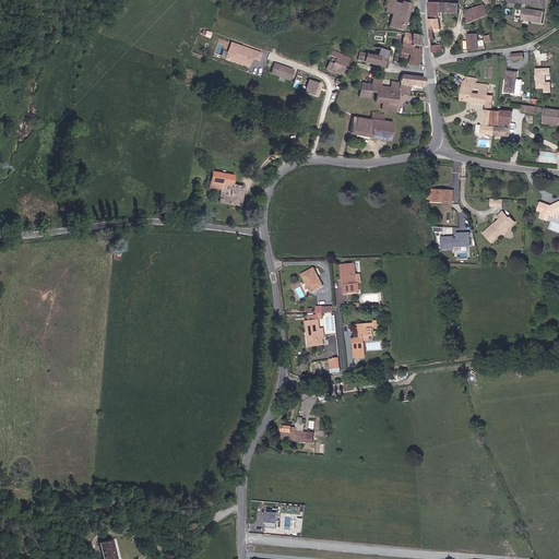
[(390,24),(404,30),(413,3),(402,0),(388,0),(387,6),(390,7),(394,9),(390,24)]
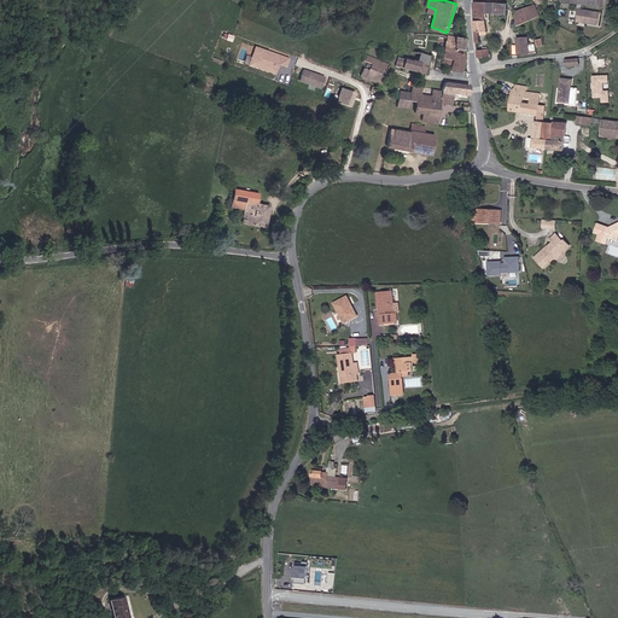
[(488,11),(490,12),(490,0),(488,0),(474,0),(477,19),(488,18),(488,17),(487,11),(488,11)]
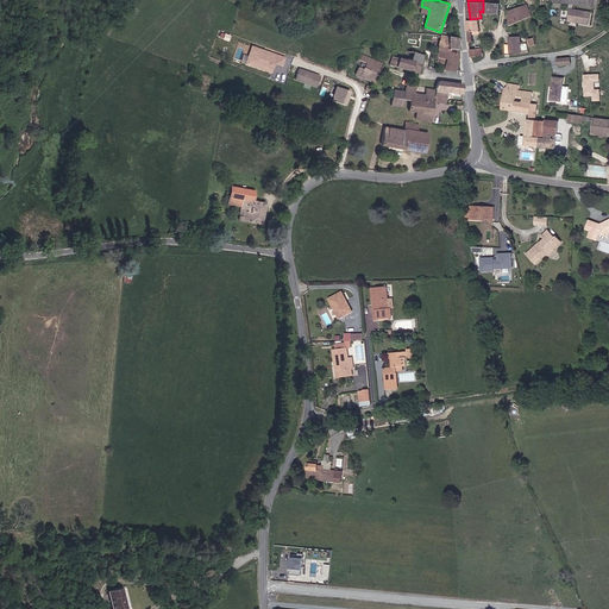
[(483,12),(500,16),(502,4),(483,0),(483,12)]
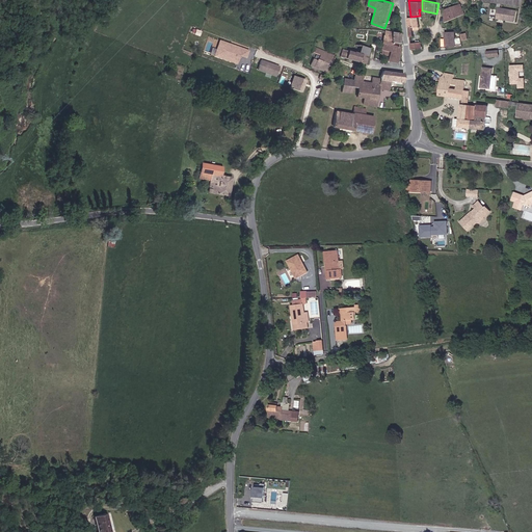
[(453,8),(444,10),(445,22),(463,16),(461,5),(453,8)]
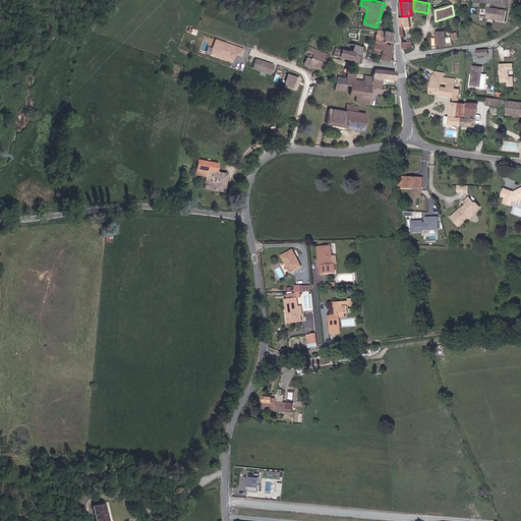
[(358,20),(363,22),(367,8),(363,6),(358,20)]
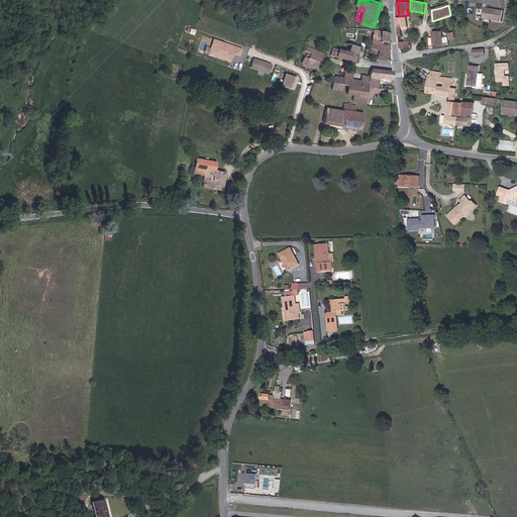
[(484,6),(482,18),(500,21),(502,9),(484,6)]
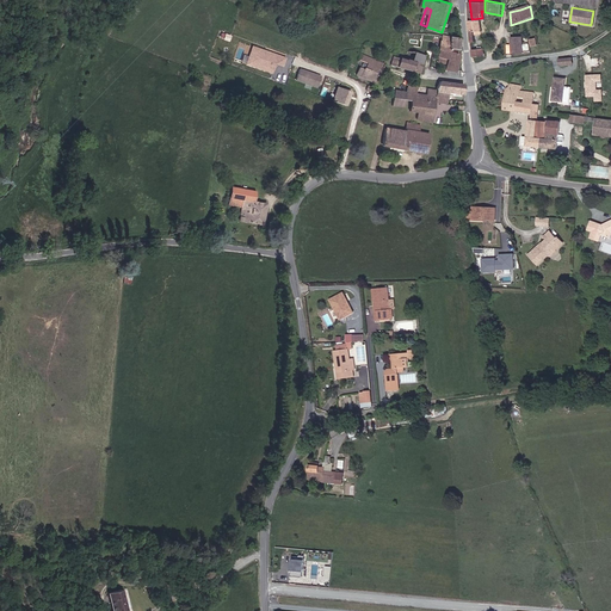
[(483,30),(482,18),(471,19),(474,41),(477,41),(476,34),(481,34),(480,30),(483,30)]
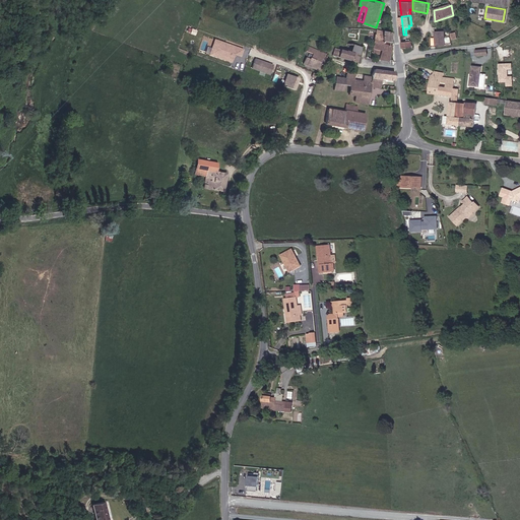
[(384,41),(390,41),(391,33),(378,29),(376,36),(376,39),(384,41)]
